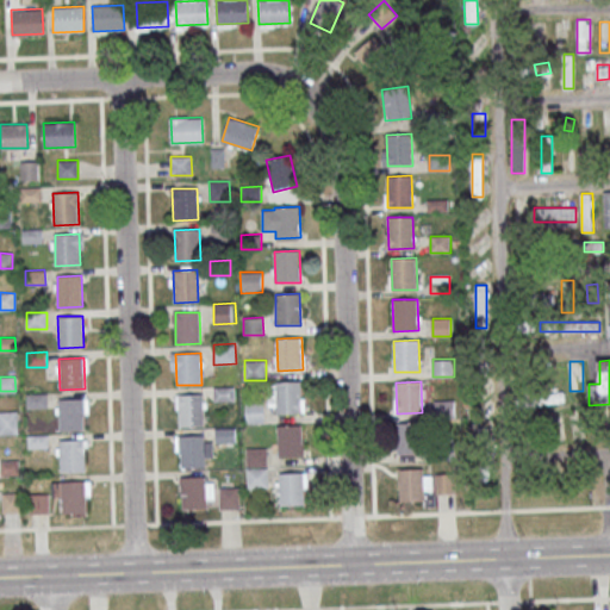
[(490,381),(478,381),(478,425),(490,425),(490,381)]
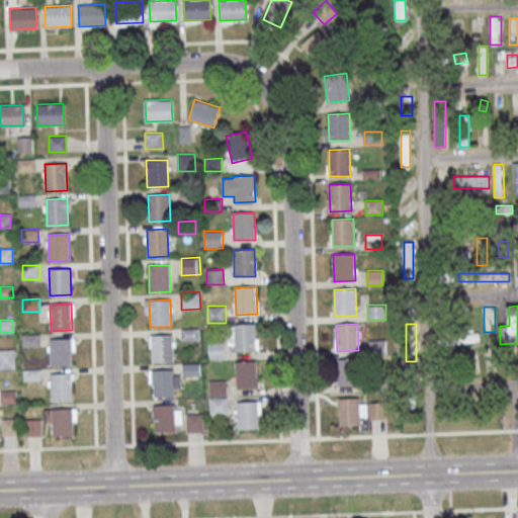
[(234,325),(255,325),(256,351),(235,352),(234,325)]
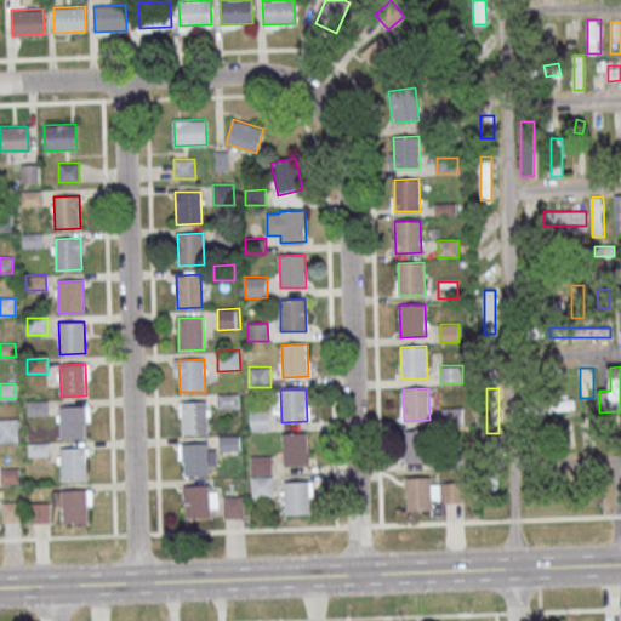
[(217,394),(238,393),(239,409),(218,409),(217,394)]
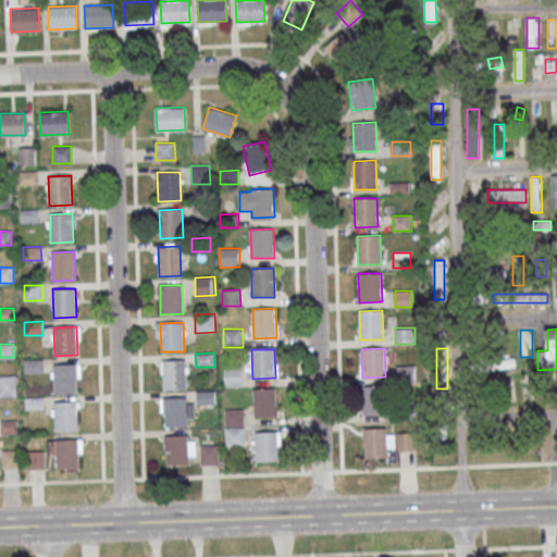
[(25,359),(44,359),(44,372),(25,373),(25,359)]
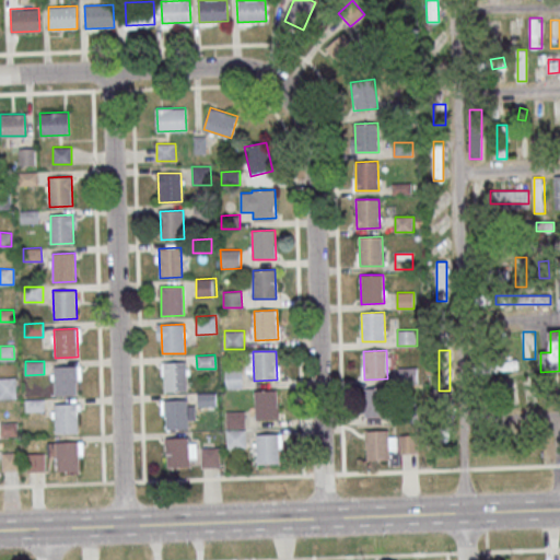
[(163,362),(186,361),(187,391),(164,392),(163,362)]
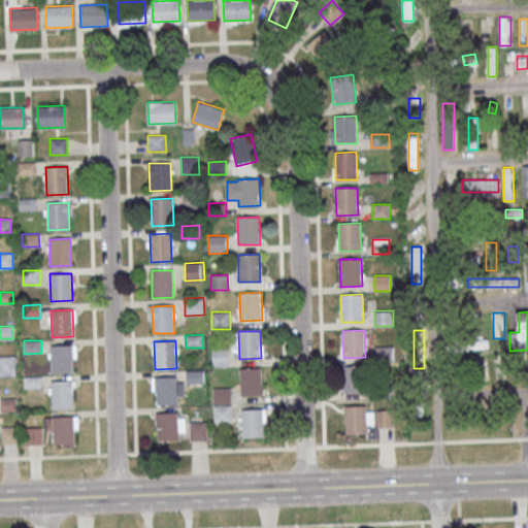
[(51,345),(72,344),(73,372),(52,373),(51,345)]
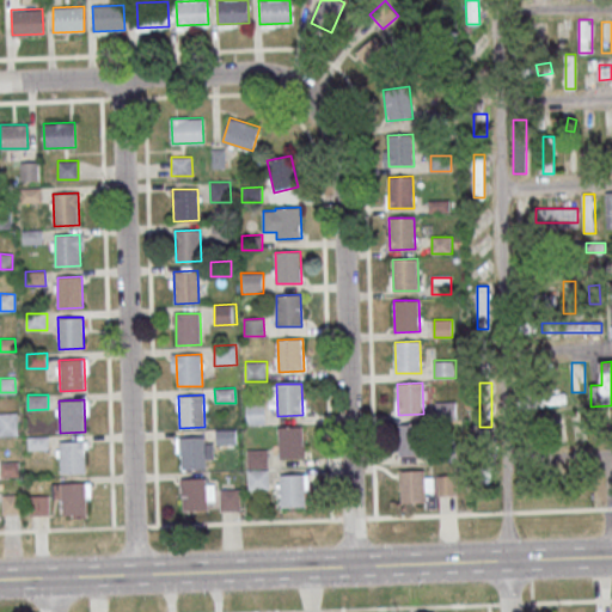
[(456,402),(436,402),(436,418),(456,418),(456,402)]
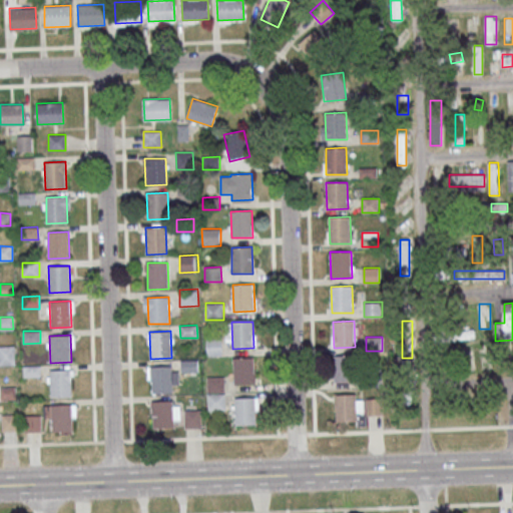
[(206,340),(222,339),(222,356),(206,356),(206,340)]
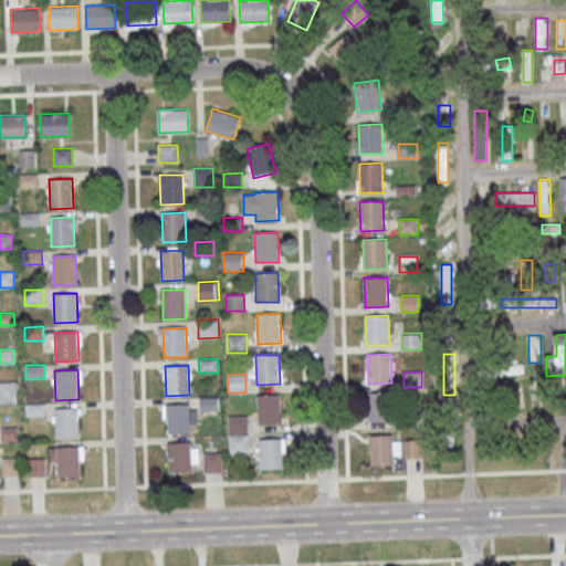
[(0,381),(17,381),(17,402),(0,402),(0,381)]
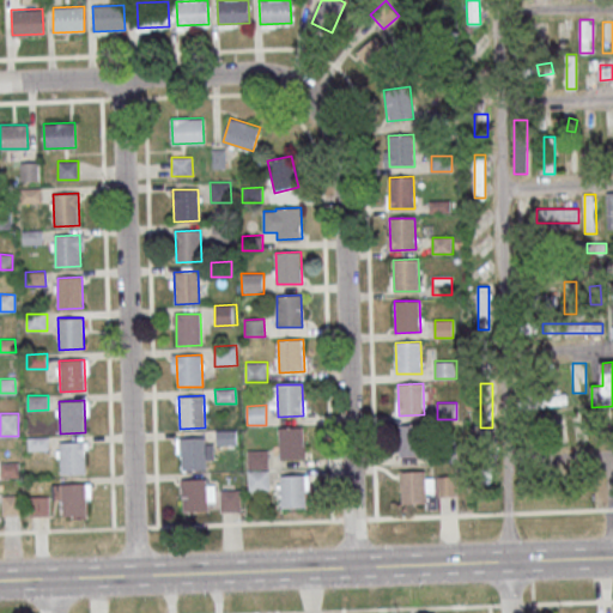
[(564,442),(564,414),(550,414),(550,442),(564,442)]
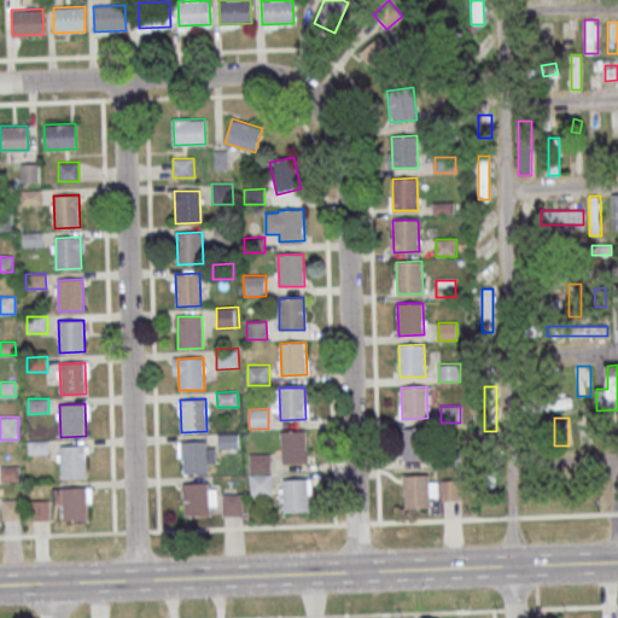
[(402,429),(427,429),(429,460),(403,461),(402,429)]
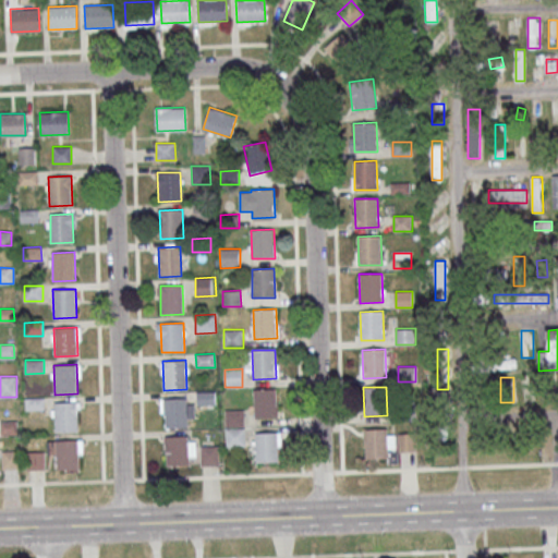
[(254,389),(277,389),(278,417),(255,419),(254,389)]
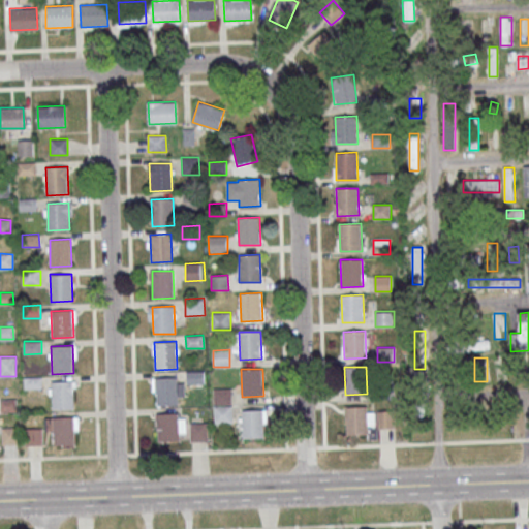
[(186,371),(204,371),(205,383),(187,384),(186,371)]
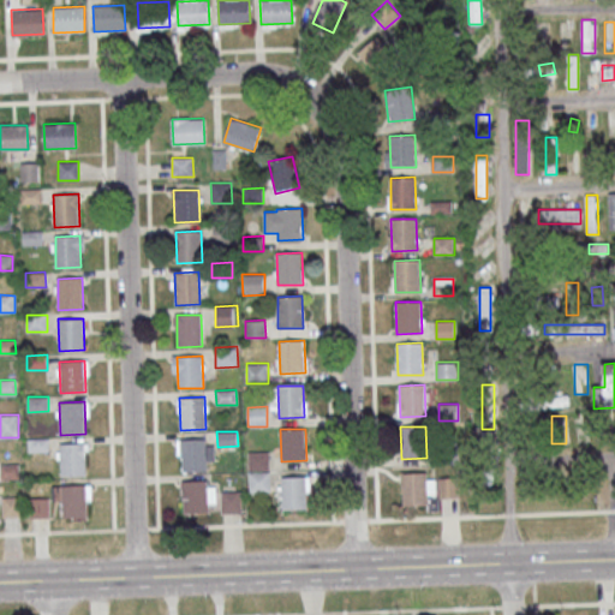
[(181,440),(206,439),(207,470),(181,471),(181,440)]
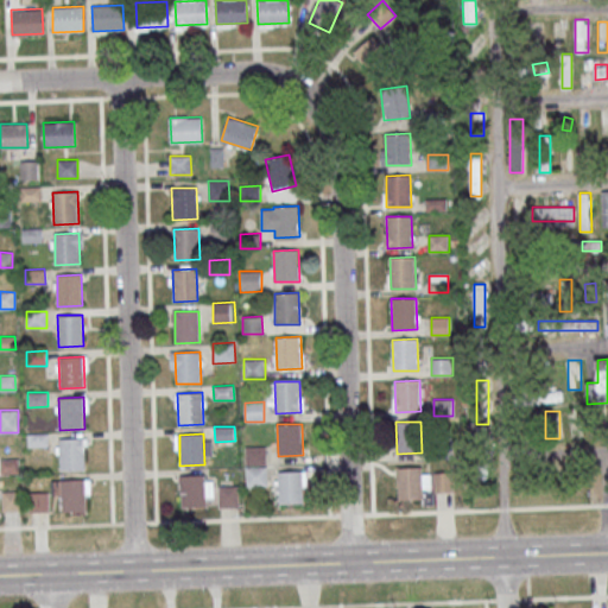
[(59,438),(84,438),(84,469),(61,470),(59,438)]
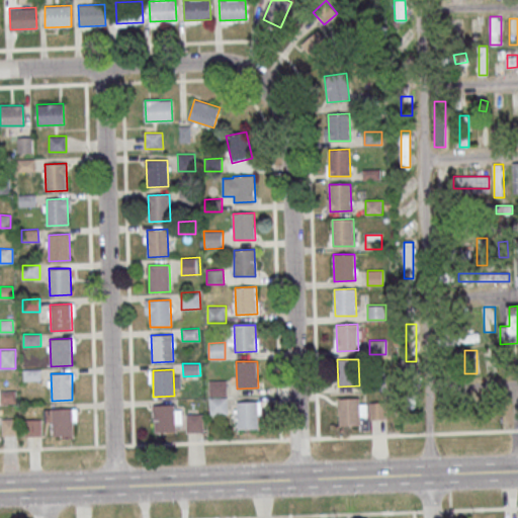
[(208,380),(227,379),(227,396),(209,396),(208,380)]
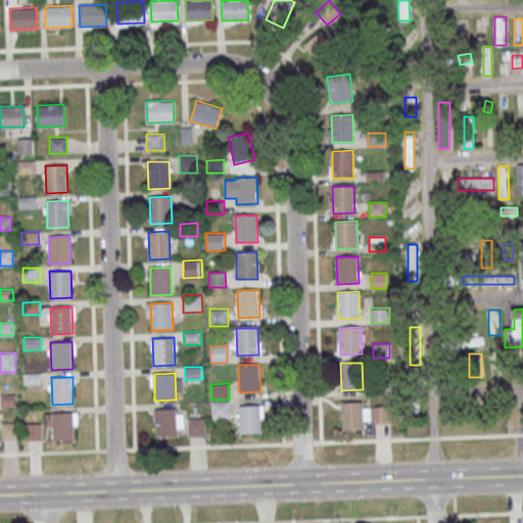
[(0,395),(17,394),(17,407),(0,408),(0,395)]
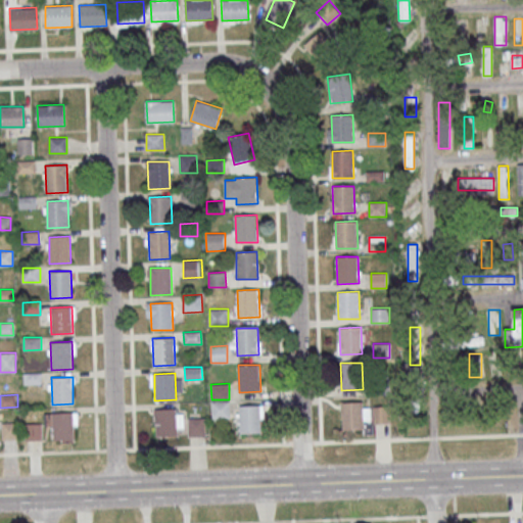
[(211,401),(230,401),(230,417),(212,418),(211,401)]
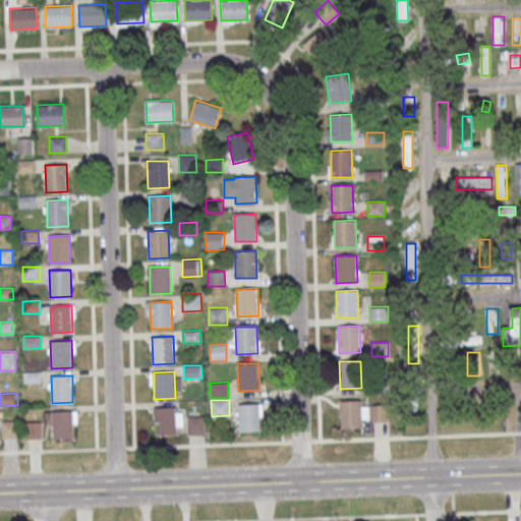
[(340,401),(361,401),(362,427),(341,428),(340,401)]
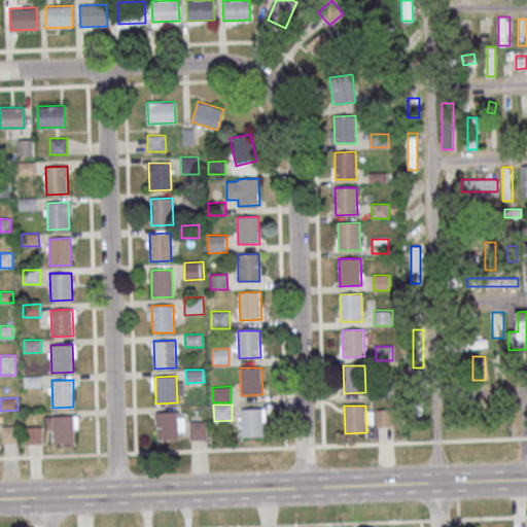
[(241,409),(262,409),(264,435),(242,436),(241,409)]
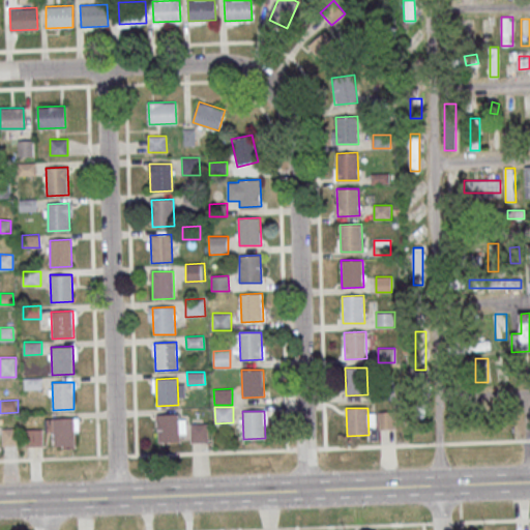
[(395,412),(379,412),(379,429),(395,429),(395,412)]
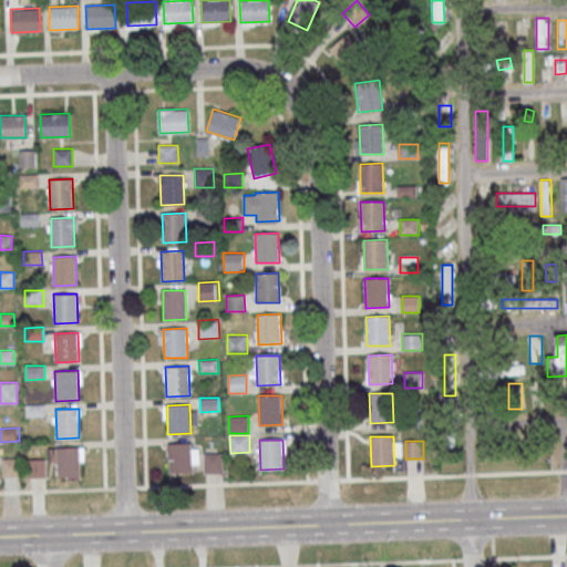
[(168,444),(191,443),(192,472),(169,473),(168,444)]
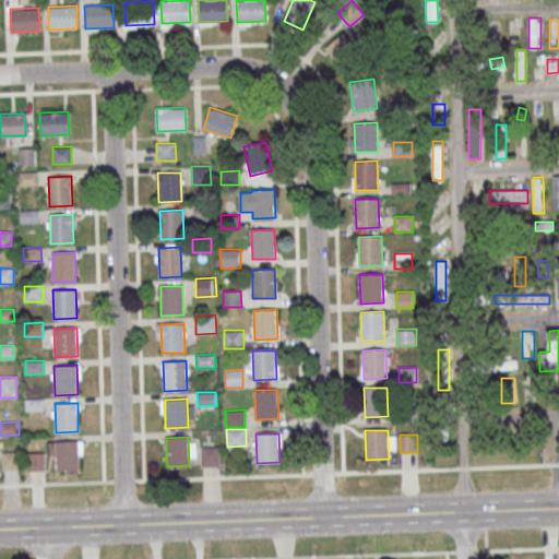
[(56,441),(79,441),(80,470),(57,471),(56,441)]
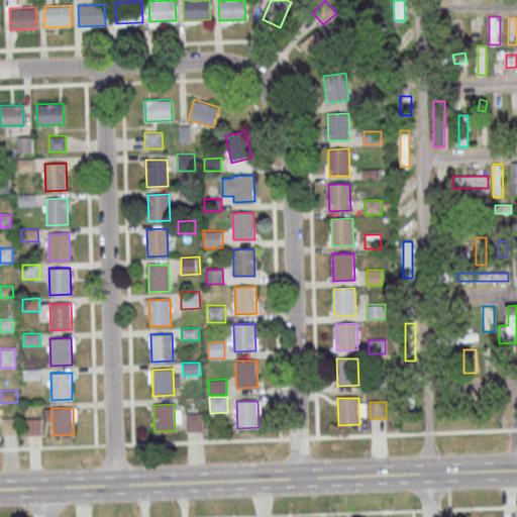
[(186,414),(202,413),(203,430),(186,431),(186,414)]
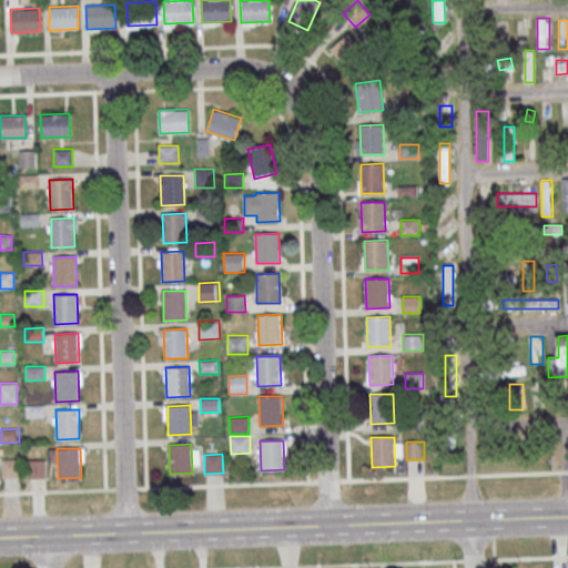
[(19,477),(19,459),(2,459),(2,477),(19,477)]
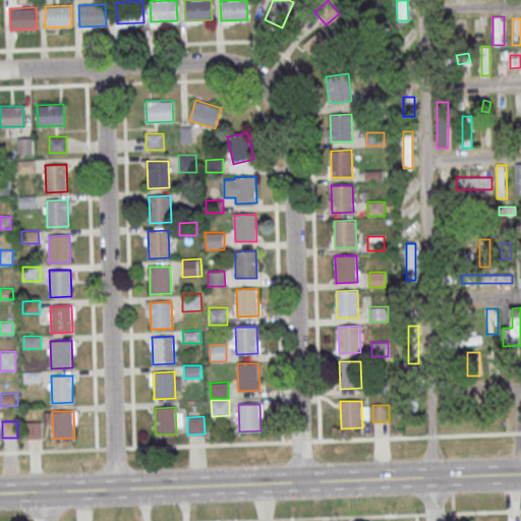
[(42,439),(42,421),(25,421),(25,439),(42,439)]
